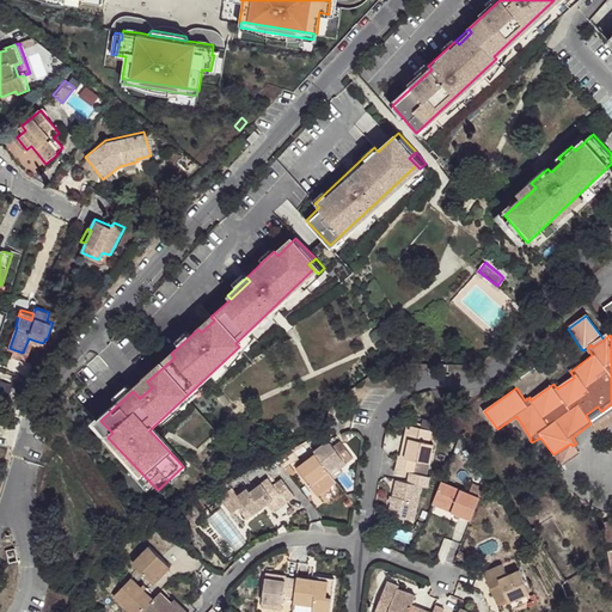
[(28,360),(35,341),(29,338),(23,353),(16,350),(14,355),(28,360)]
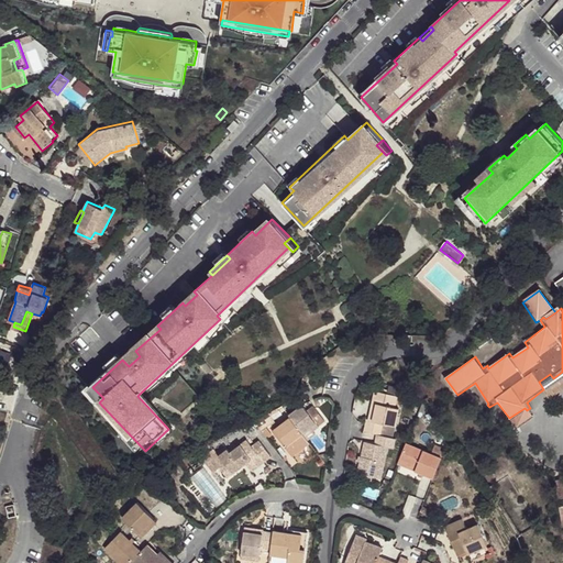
[(133,349),(122,360),(129,366),(140,356),(135,351),(133,349)]
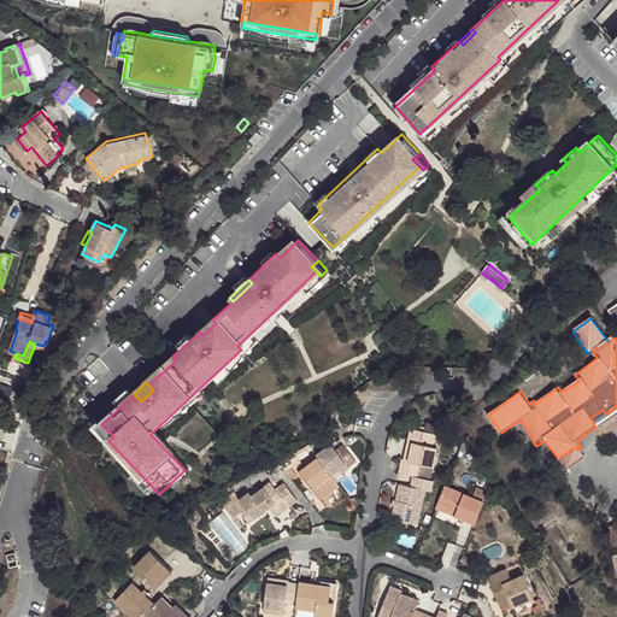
[(603,410),(591,418),(595,427),(604,439),(616,429),(616,407),(606,415),(603,410)]
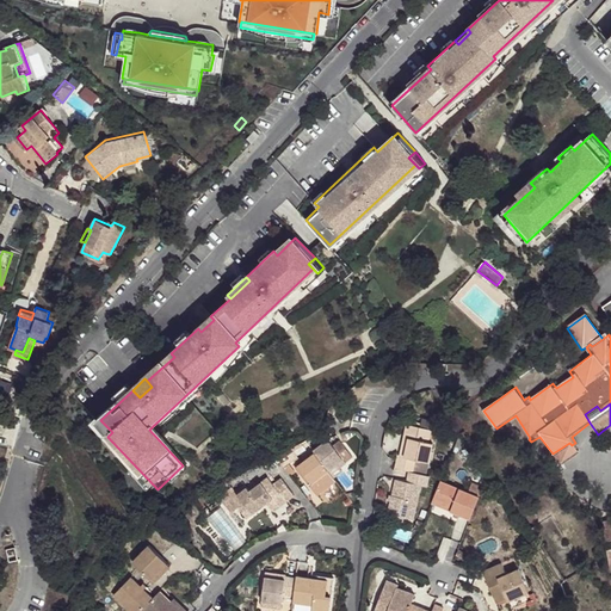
[(413,425),(431,430),(433,418),(423,415),(420,423),(413,421),(413,425)]
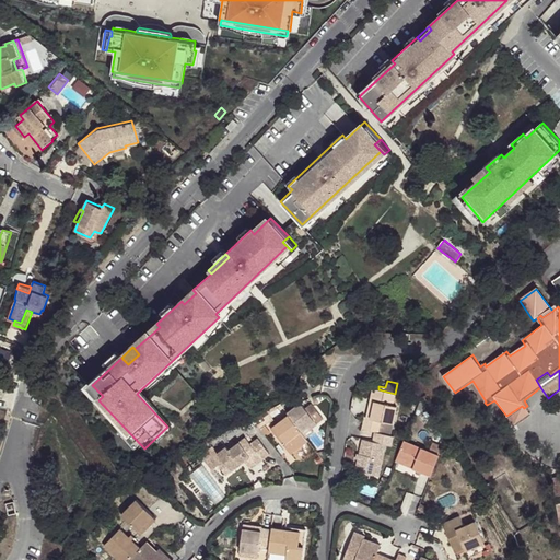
[(92,385),(88,388),(98,400),(103,396),(92,385)]
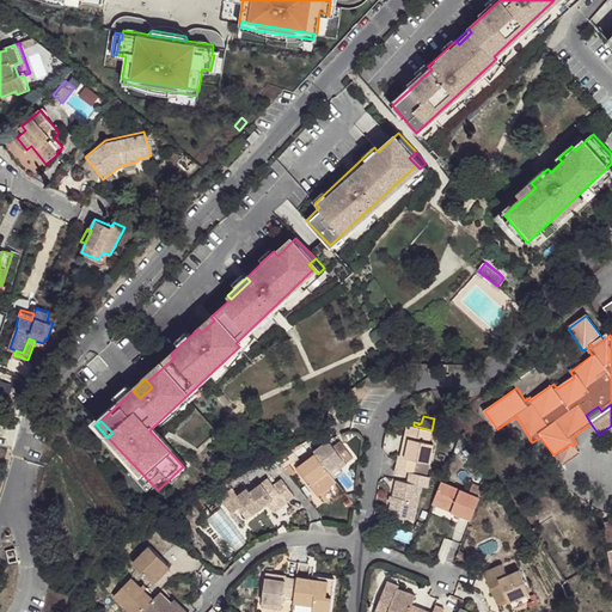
[(397,457),(395,470),(411,473),(415,460),(429,464),(436,432),(432,430),(414,426),(408,426),(404,438),(409,439),(404,458),(399,457),(397,457)]
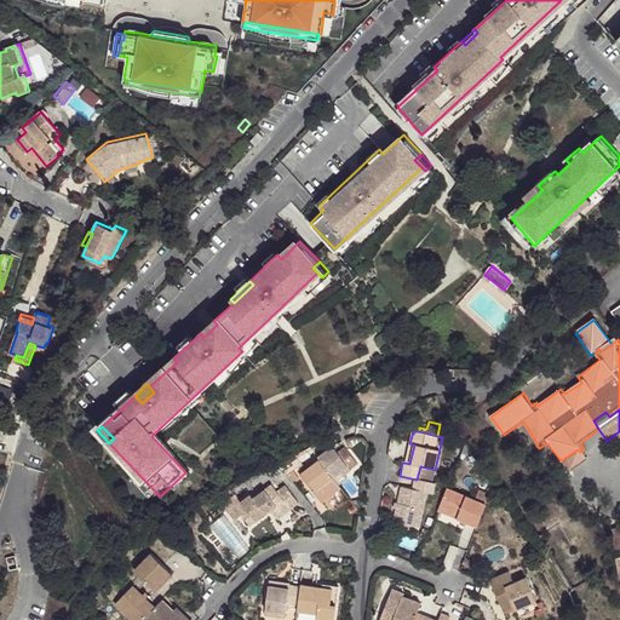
[(189,469),(155,432),(151,436),(185,472),(189,469)]
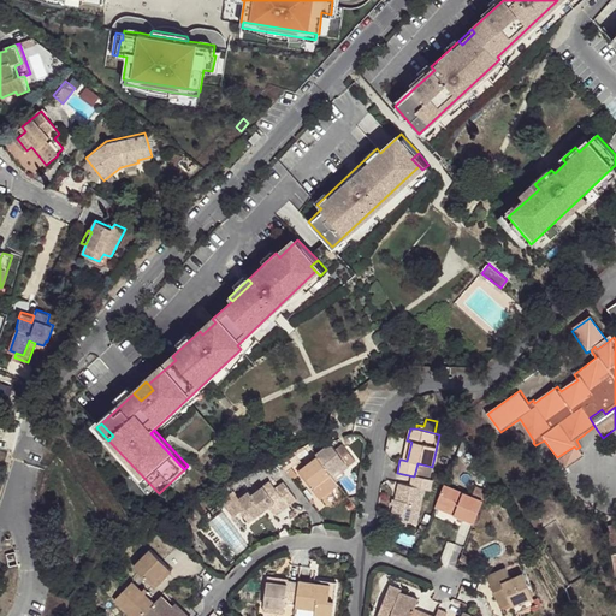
[(336,481),(331,475),(345,463),(348,467),(356,461),(343,443),(335,449),(331,444),(317,455),(318,457),(297,472),(319,499),(338,485),(336,481)]
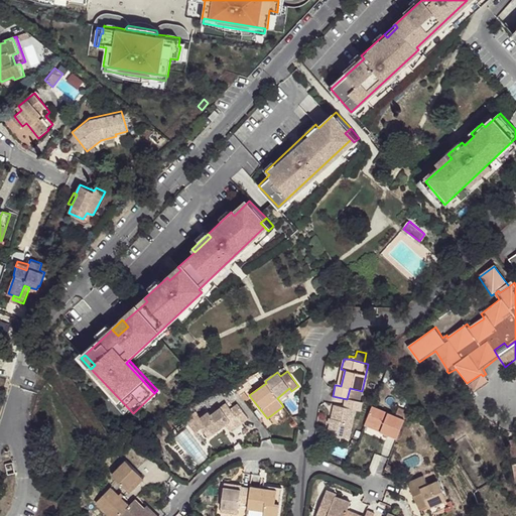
[(481,374),(467,383),(476,395),(490,386),(483,376),(481,374)]
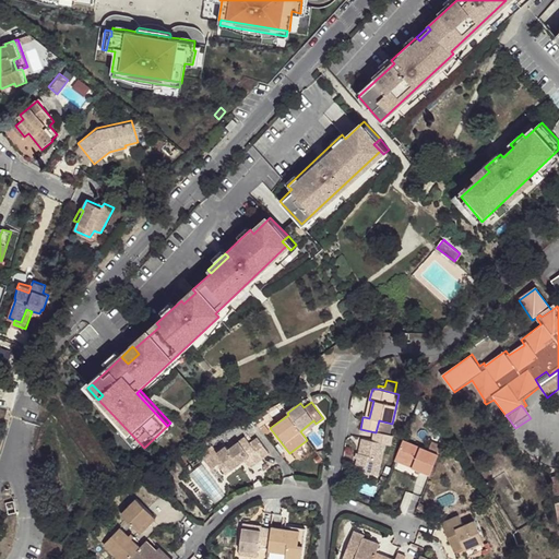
[(269,415),(253,421),(270,442),(274,439),(266,429),(274,423),(269,415)]
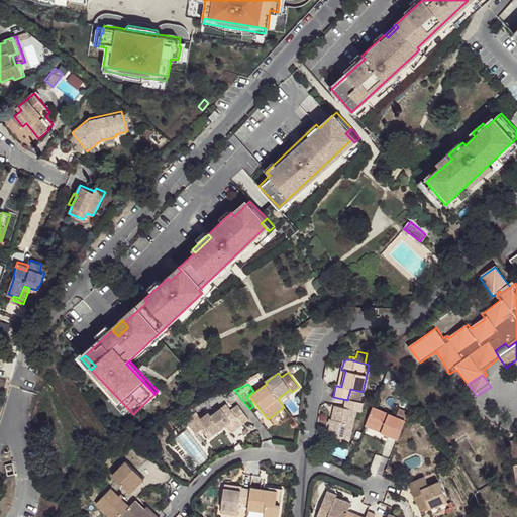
[(290,389),(278,399),(282,404),(288,399),(287,397),(292,392),(290,389)]
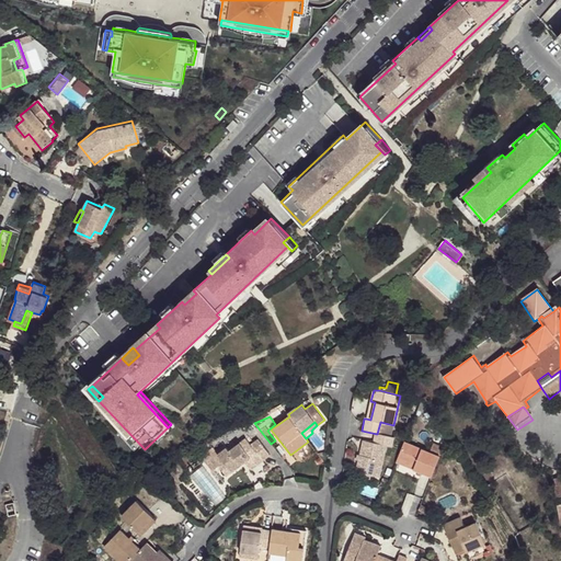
[(380,422),(377,434),(390,437),(393,425),(380,422)]
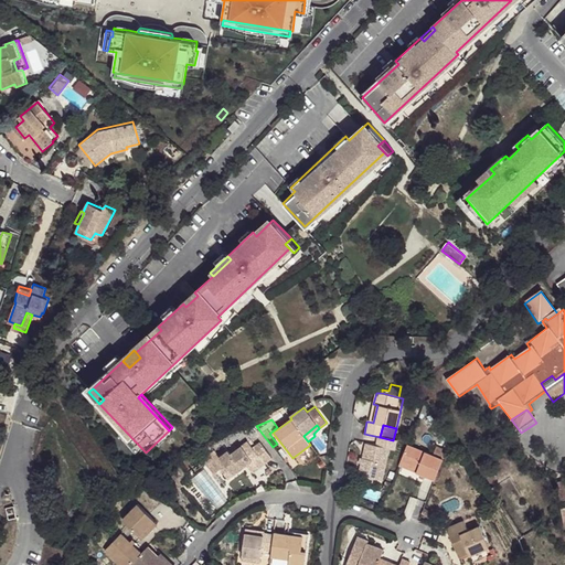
[(394,450),(396,440),(393,440),(380,437),(377,447),(365,444),(358,476),(361,477),(372,479),(381,481),(388,449),(394,450)]
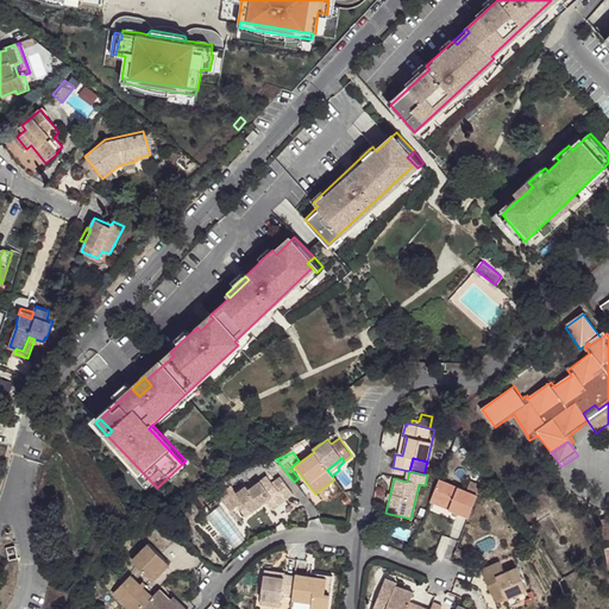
[(282,496),(284,501),(294,494),(281,477),(272,483),(267,476),(249,490),(246,487),(236,494),(230,487),(219,496),(231,510),(237,506),(246,516),(265,501),(270,507),(282,496)]
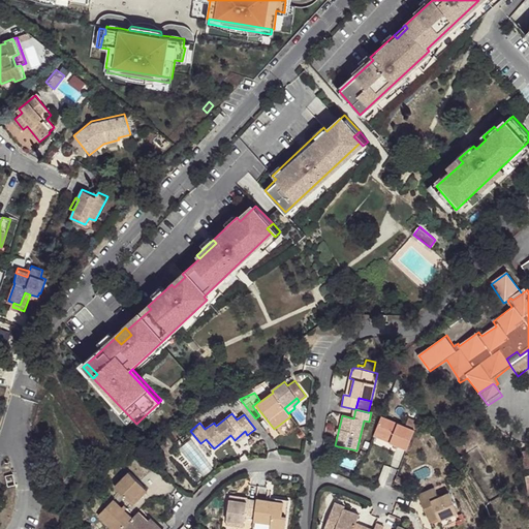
[(406,449),(413,430),(406,427),(380,416),(373,433),(390,439),(389,442),(406,449)]
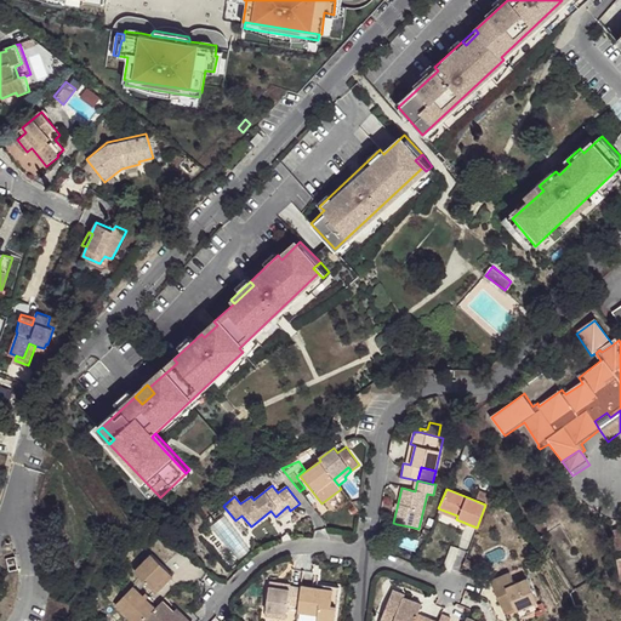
[(278,520),(290,511),(288,506),(275,517),(278,520)]
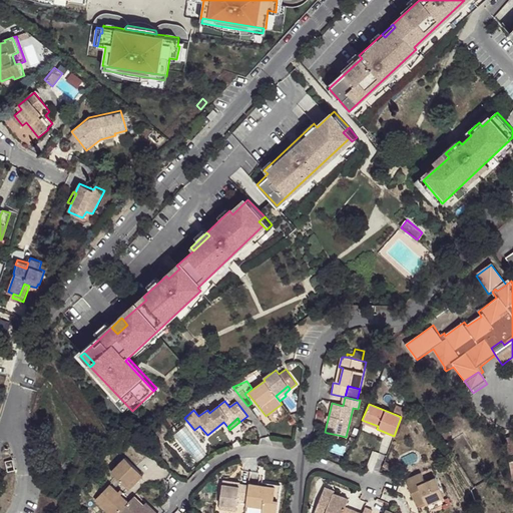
[(361,423),(377,429),(378,426),(362,420),(361,423)]
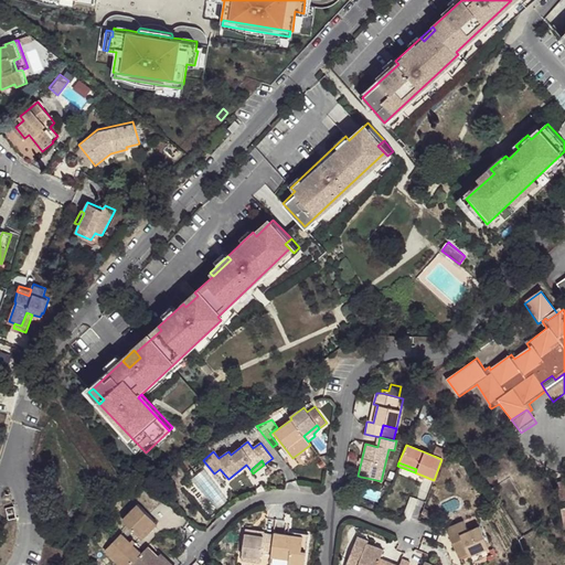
[(380,489),(387,491),(390,484),(383,482),(380,489)]
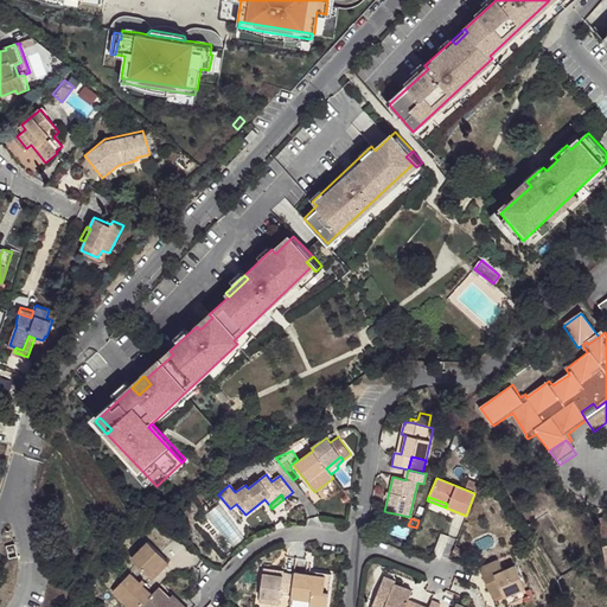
[(132,560),(149,577),(166,560),(148,543),(132,560)]
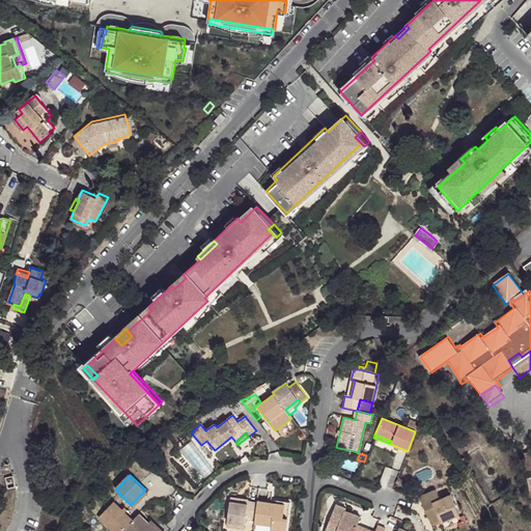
[(145,490),(131,505),(134,508),(148,493),(145,490)]
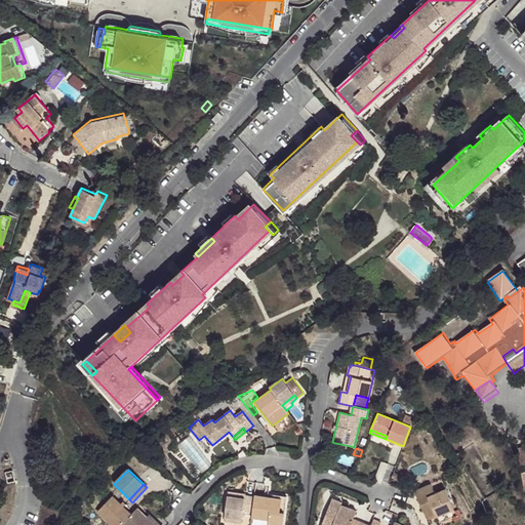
[(427,506),(420,508),(426,520),(435,516),(436,518),(453,510),(444,490),(435,494),(431,485),(414,492),(418,502),(425,500),(427,506)]
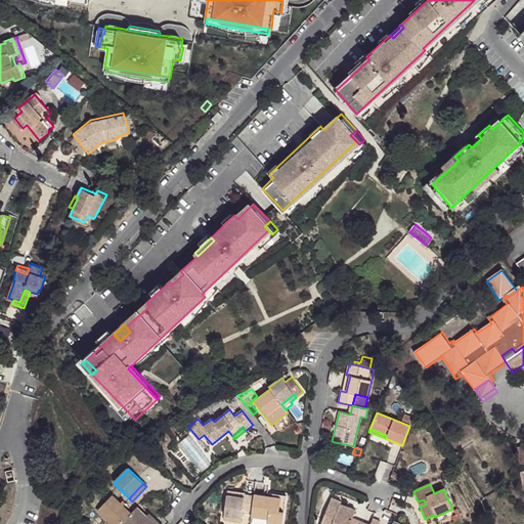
[(281,523),(286,498),(253,493),(253,496),(251,511),(250,517),(267,519),(266,523),(281,523)]
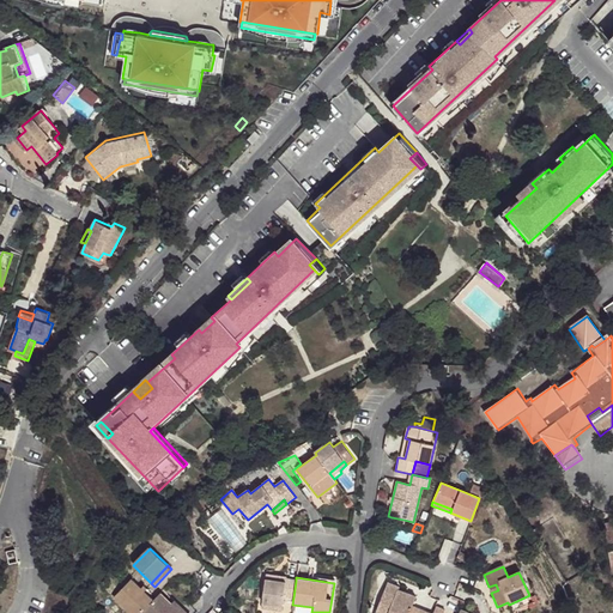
[(293,598),(296,581),(285,578),(284,581),(263,578),(261,602),(281,606),(283,596),(293,598)]
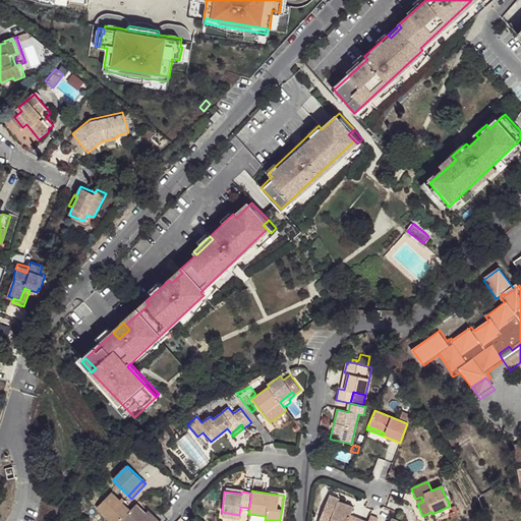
[(109,520),(119,520),(130,510),(112,494),(97,508),(109,520)]
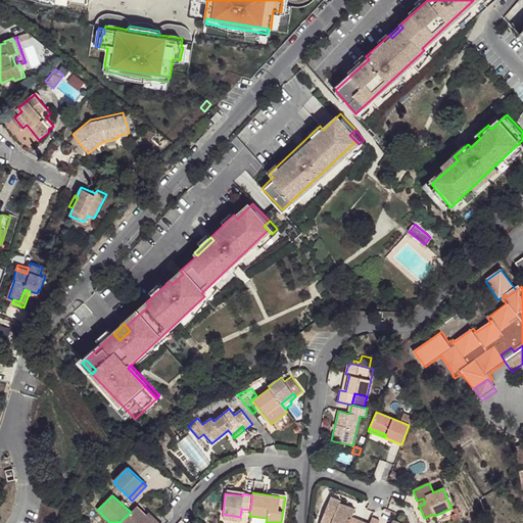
[(360,522),(361,522),(349,519),(353,510),(341,505),(340,509),(336,508),(337,504),(338,502),(329,497),(319,522),(360,522)]
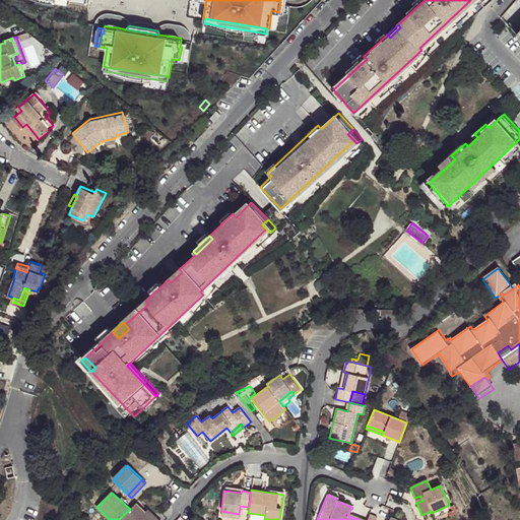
[(131,511),(122,519),(150,519),(143,513),(136,506),(131,511)]
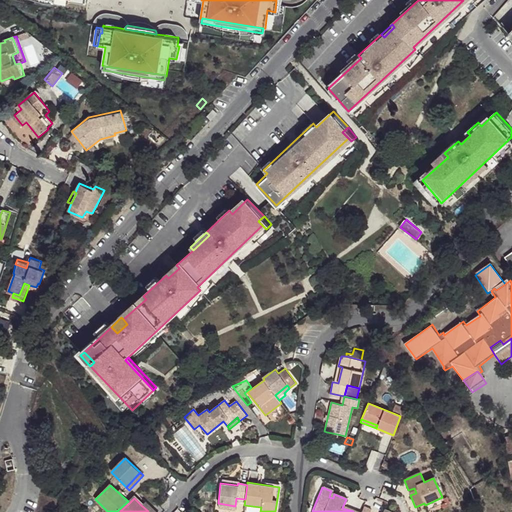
[(120,511),(129,503),(128,501),(117,511),(120,511)]
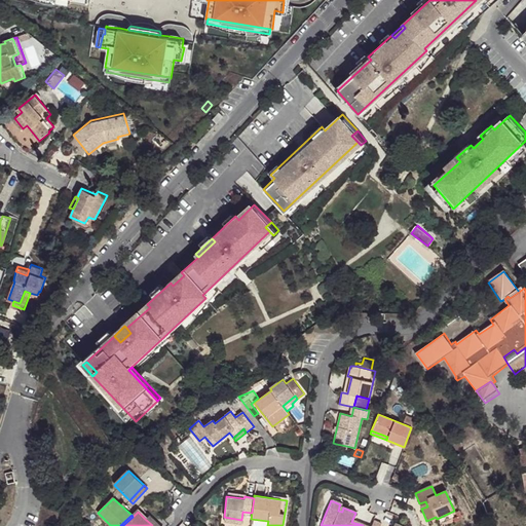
[(157,525),(148,516),(145,519),(152,525),(157,525)]
